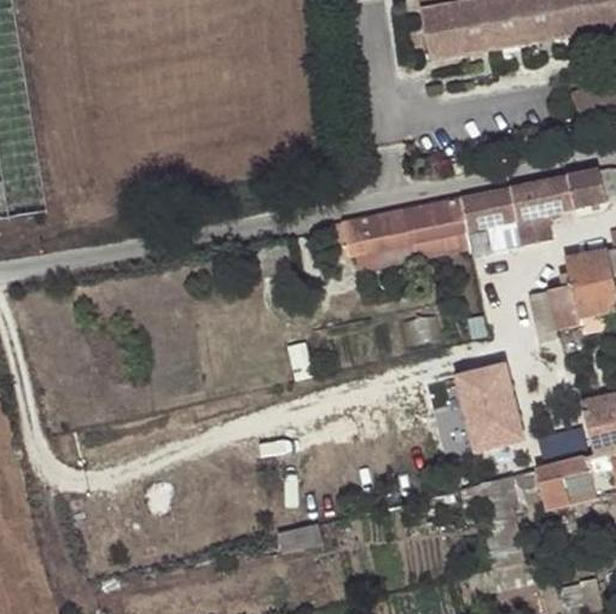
[(516,0),(422,18),(431,69),(615,33),(615,0),(516,0)]
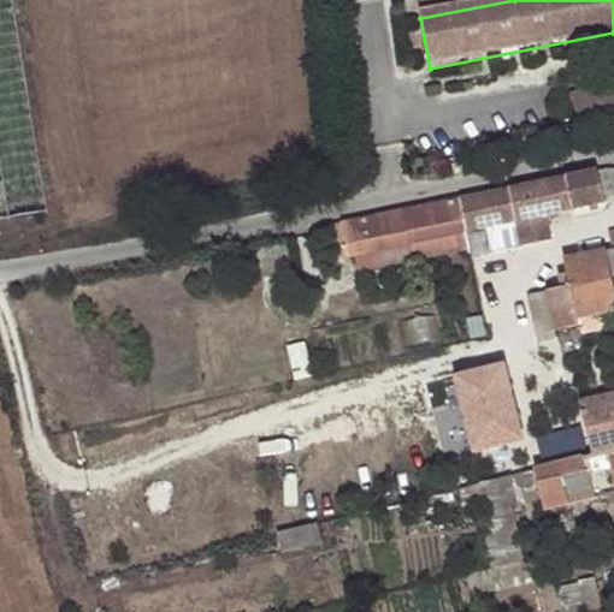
[(613,75),(570,91),(583,125),(613,112),(613,75)]
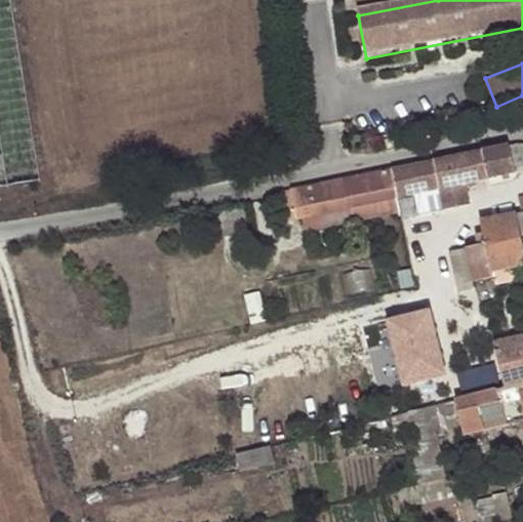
[(441,156),(391,167),(397,195),(440,187),(444,208),(469,203),(465,182),(515,171),(509,143),(483,148),(441,156)]
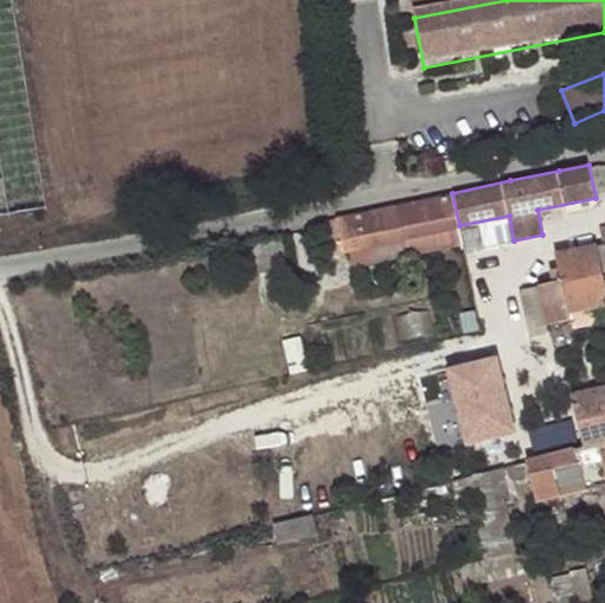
[(452,193),(322,219),(329,252),(349,249),(406,236),(459,225),(452,193)]
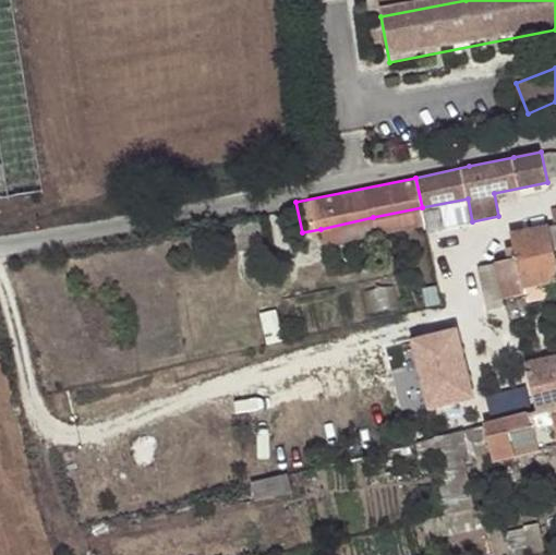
[(376,236),(425,225),(425,221),(422,207),(373,217),(376,236)]
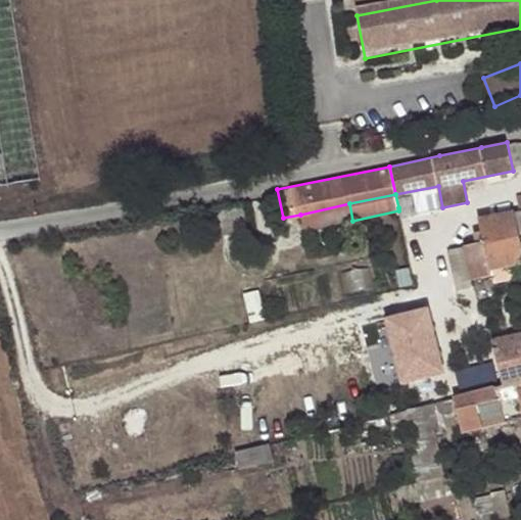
[(520,194),(517,195),(520,210),(514,211),(514,208),(494,213),(477,217),(482,241),(464,244),(469,274),(470,280),(473,280),(491,276),(490,269),(520,262),(520,239),(519,233),(520,233),(520,194)]
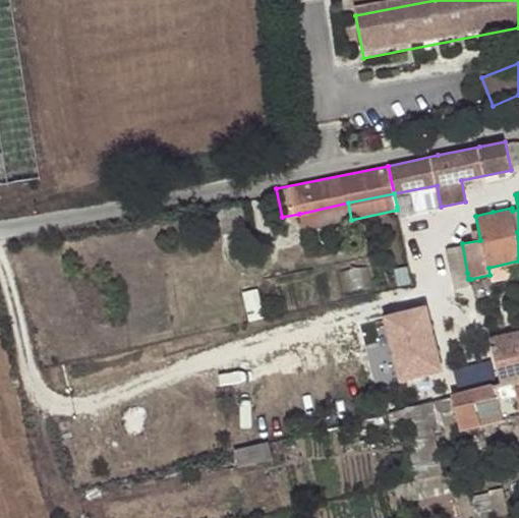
[(348,203),(299,214),(303,230),(351,220),(348,203)]
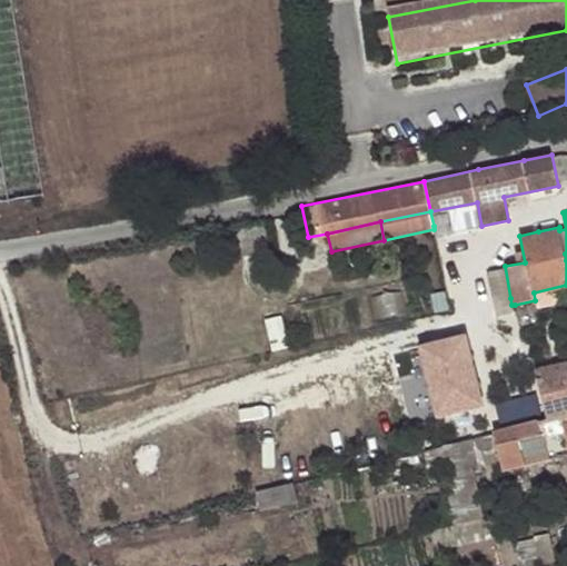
[(266,324),(270,349),(289,346),(284,319),(266,324)]
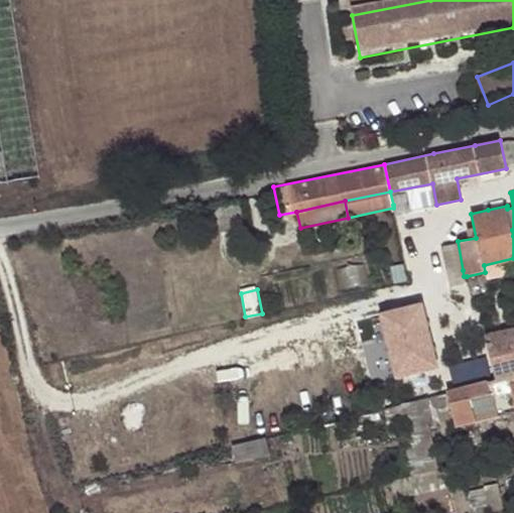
[(422,300),(377,312),(395,379),(440,367),(422,300)]
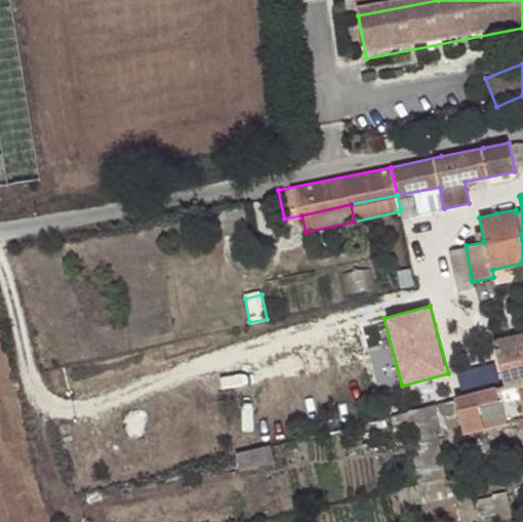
[(522,333),(493,340),(504,387),(519,384),(521,400),(522,405),(522,333)]
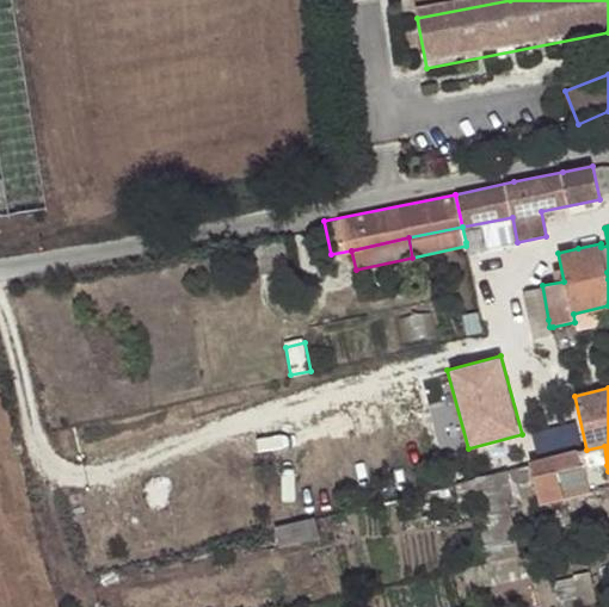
[(604,446),(586,450),(582,451),(584,464),(585,470),(607,465),(604,446)]
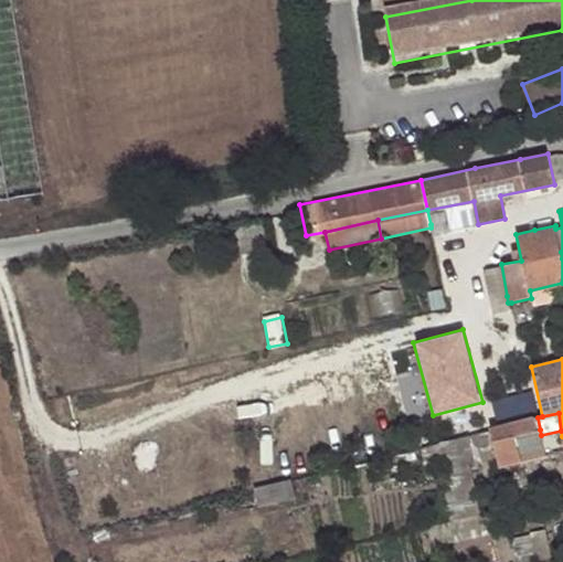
[(540,430),(538,417),(537,415),(489,428),(494,449),(506,446),(505,439),(540,430)]
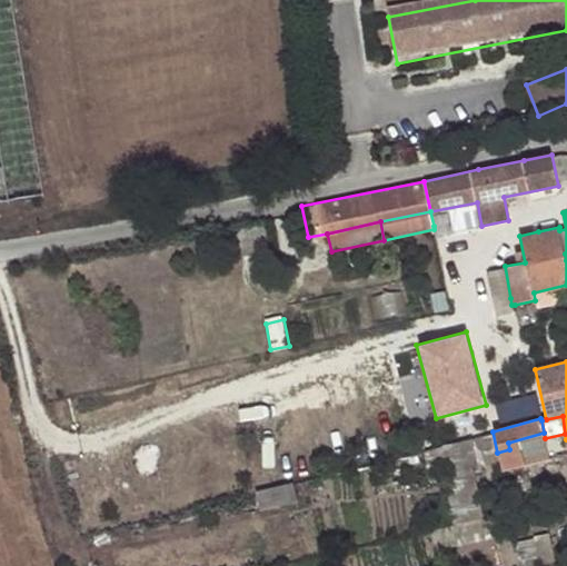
[(438,446),(451,524),(481,517),(475,482),(465,484),(457,440),(438,446)]
